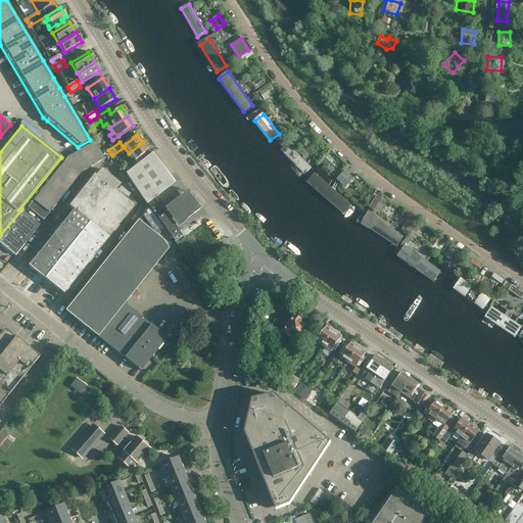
[(67,157),(53,176),(49,174),(46,178),(49,180),(28,207),(43,221),(81,173),(104,158),(94,141),(67,157)]
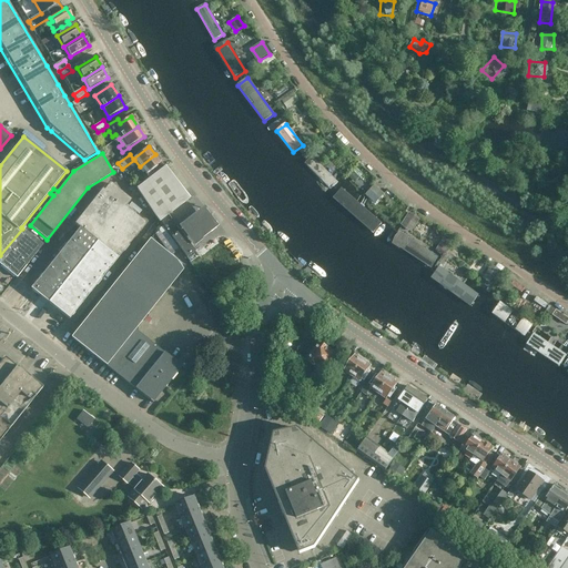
[(155,154),(140,166),(149,179),(163,168),(160,163),(161,162),(155,154)]
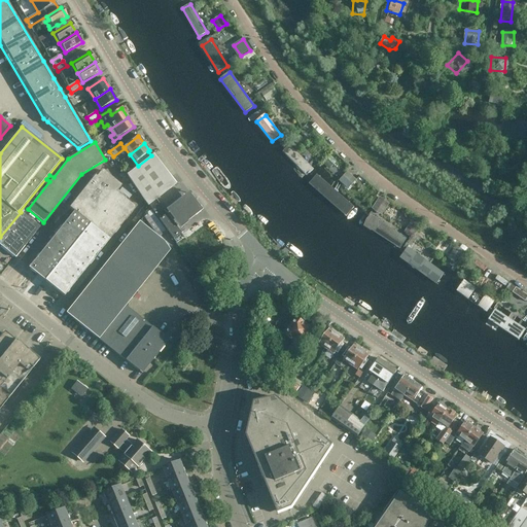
[(316,168),(291,145),(286,151),(310,174),(316,168)]
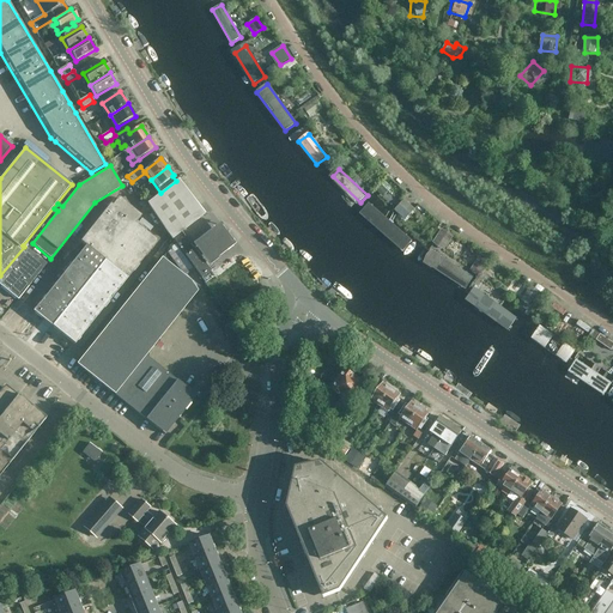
[(176,181),(161,193),(161,194),(147,204),(173,240),(205,214),(178,181),(177,181),(176,181)]
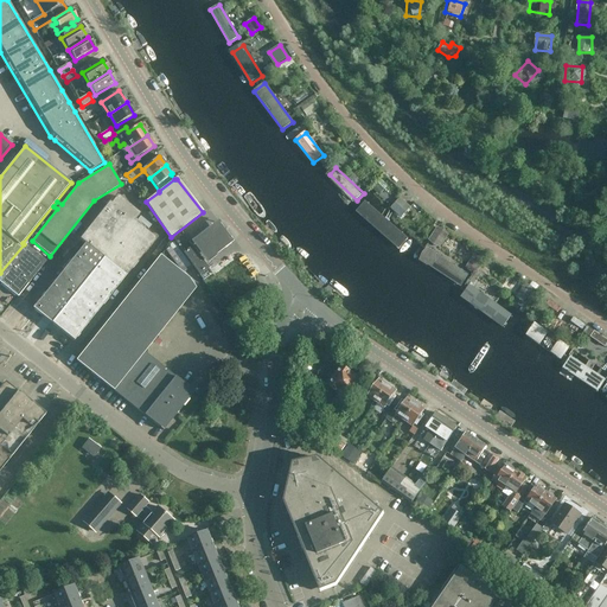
[(102,259),(103,260),(134,223),(140,215),(117,197),(112,204),(109,203),(78,240),(84,244),(102,259)]
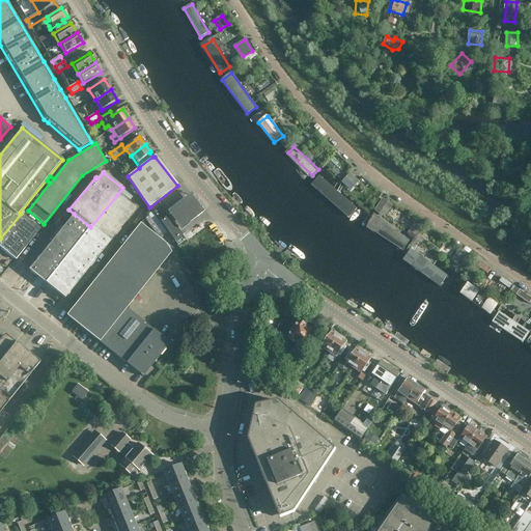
[(350,189),(357,182),(352,176),(343,184),(350,189)]
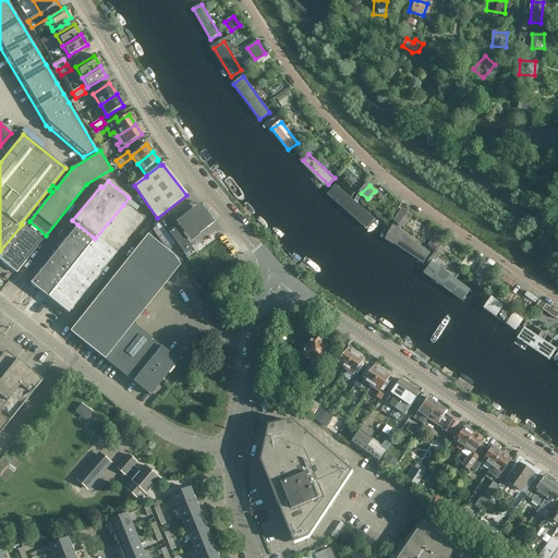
[(385,230),(385,228),(385,227),(385,226),(384,226),(384,225),(383,225),(383,223),(363,207),(348,195),(340,189),(339,187),(338,187),(337,187),(336,189),(335,189),(334,190),(334,191),(332,192),(332,193),(334,195),(337,197),(348,207),(376,231),(377,232),(378,232),(379,233),(380,233),(381,232),(384,231),(385,230)]
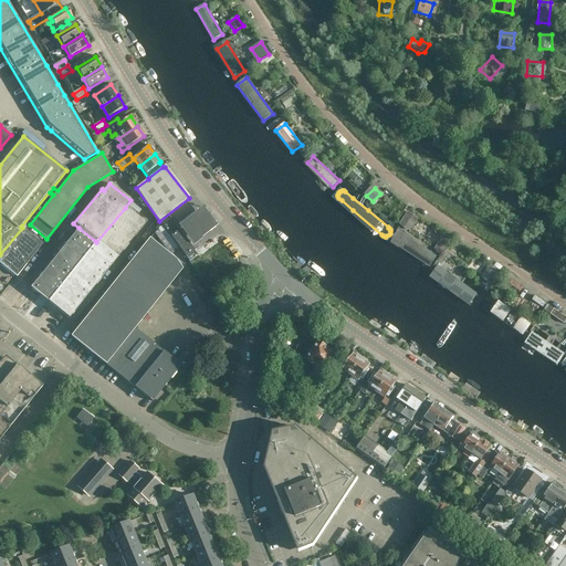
[(205,203),(178,223),(194,243),(220,224),(205,203)]
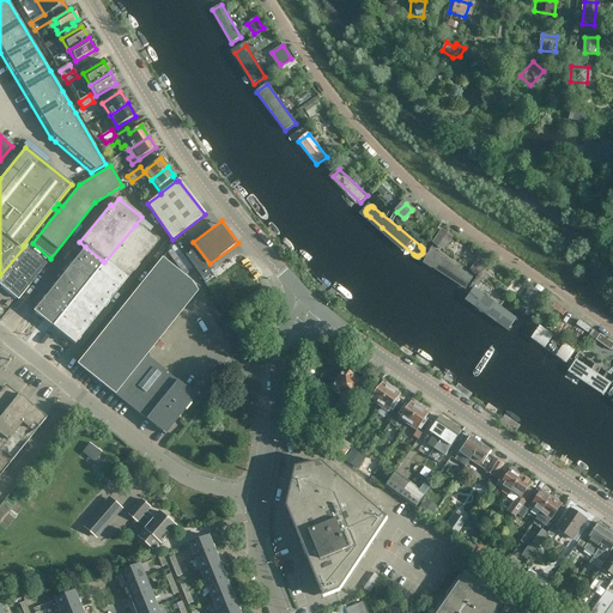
[(80,290),(50,327),(74,345),(157,242),(135,225),(104,262),(103,261),(80,290)]
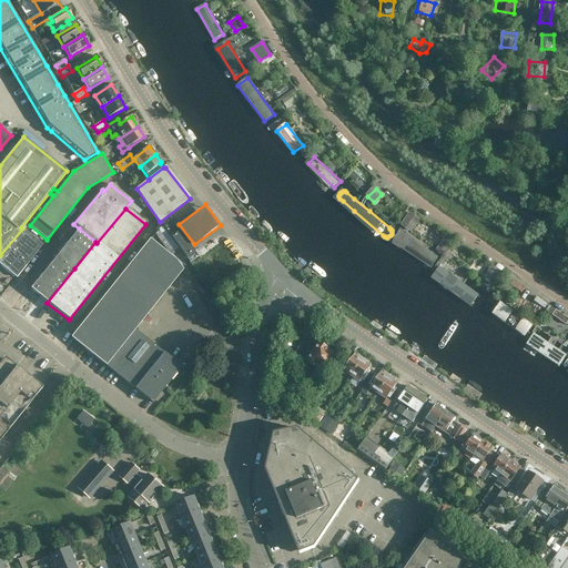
[(403,226),(415,231),(421,215),(408,211),(403,226)]
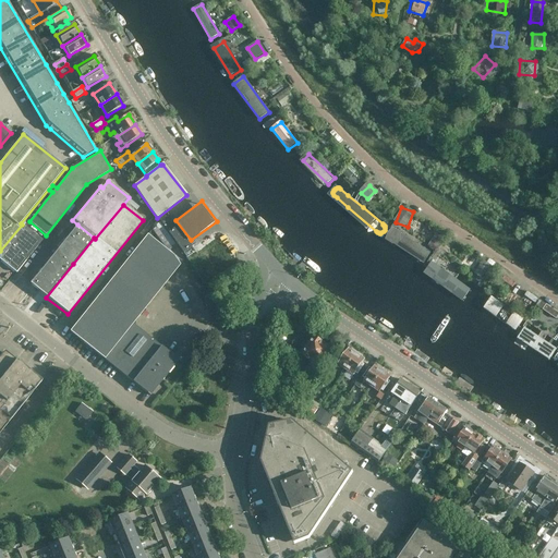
[(43,241),(22,225),(0,251),(0,259),(16,274),(43,241)]
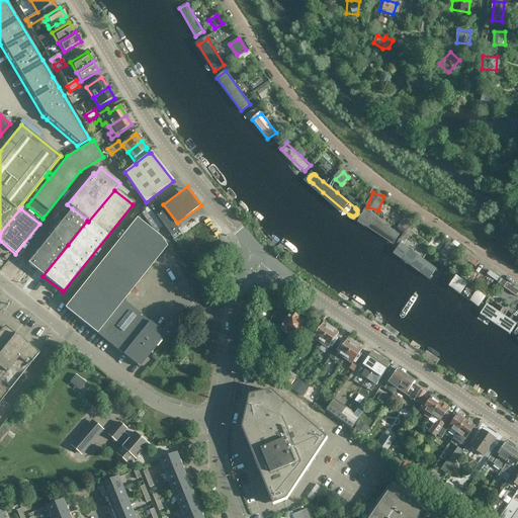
[(72,208),(48,239),(50,241),(55,235),(68,245),(87,221),(72,208)]
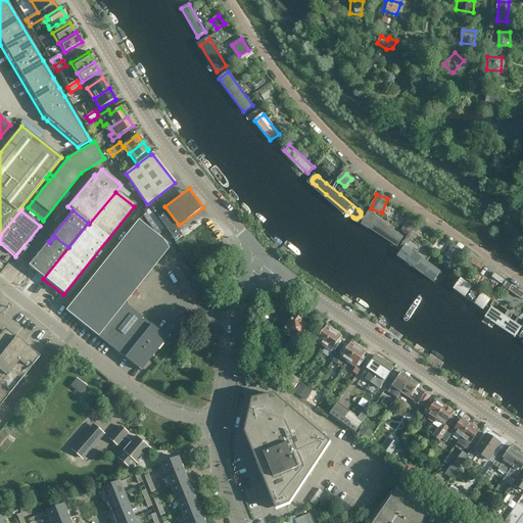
[(157,219),(172,238),(180,232),(165,212),(157,219)]
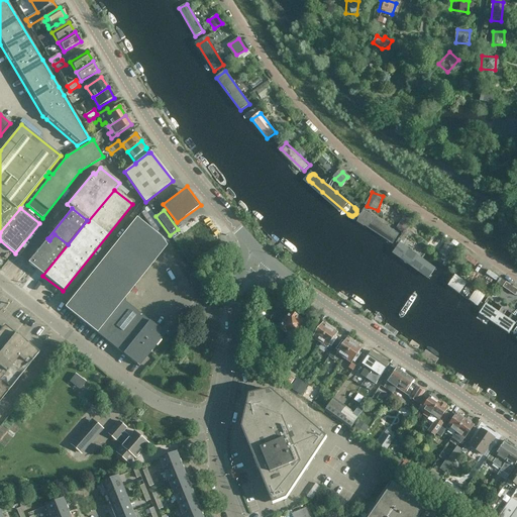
[(371,216),(364,212),(357,222),(364,226),(365,224),(393,242),(397,236),(370,217),(371,216)]
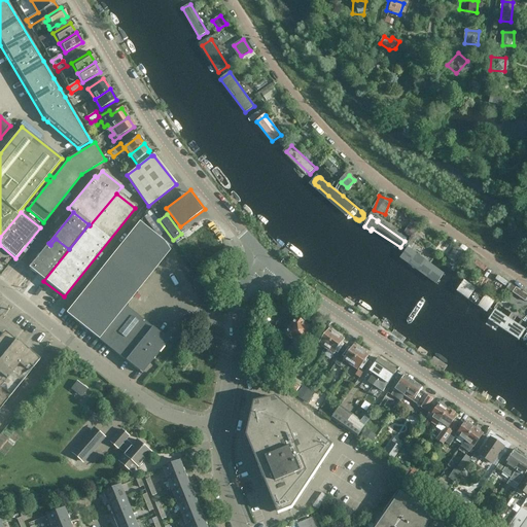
[(66,313),(98,339),(106,346),(141,374),(168,341),(133,313),(125,306),(169,251),(163,243),(139,223),(66,313)]
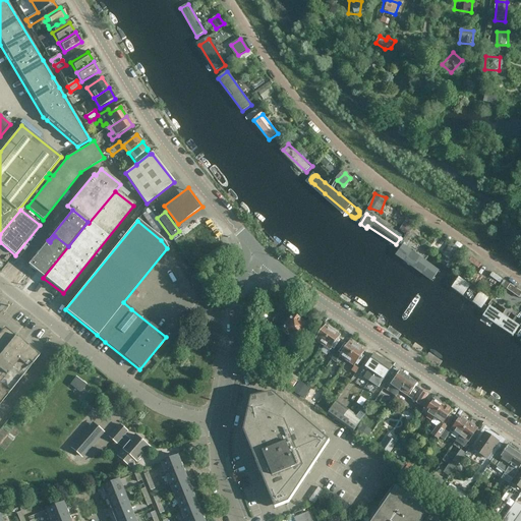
[(48,240),(27,266),(43,278),(68,246),(55,236),(50,242),(48,240)]
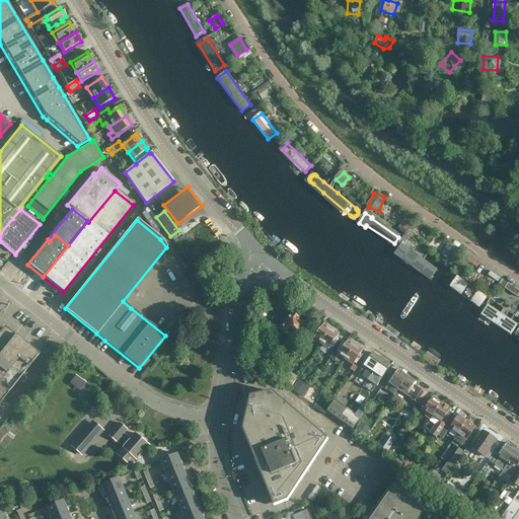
[(451,241),(441,256),(448,262),(458,247),(451,241)]
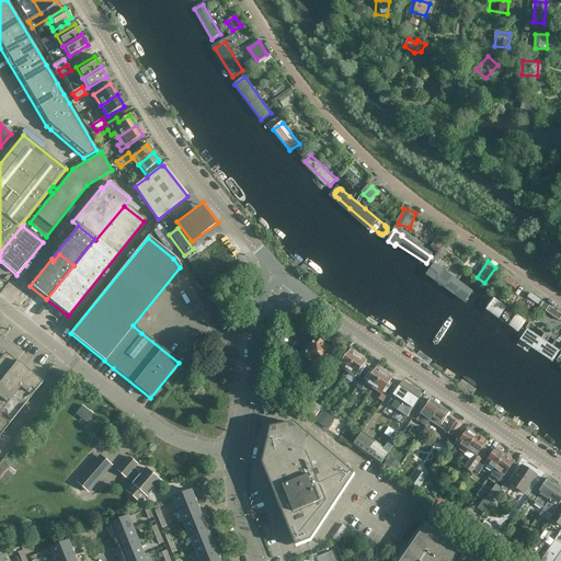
[(433,265),(426,274),(465,302),(471,293),(433,265)]
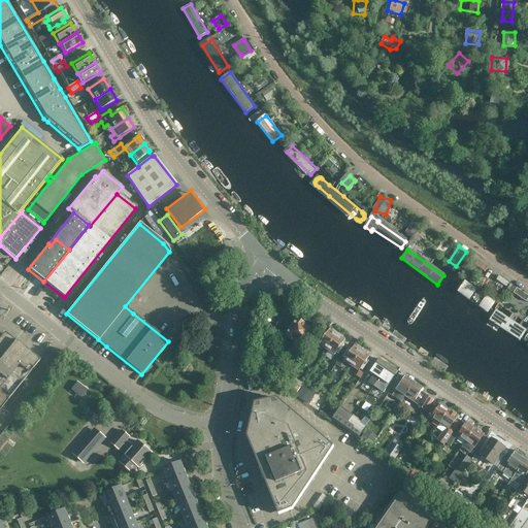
[(459,292),(487,310),(493,302),(464,284),(459,292)]
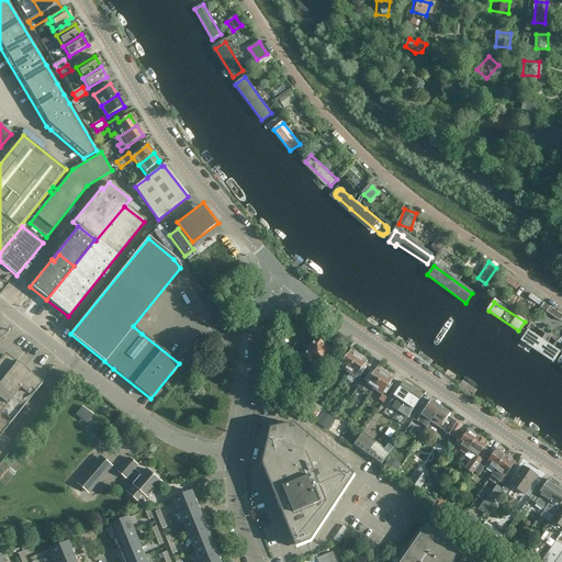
[(528,332),(521,341),(553,362),(560,352),(528,332)]
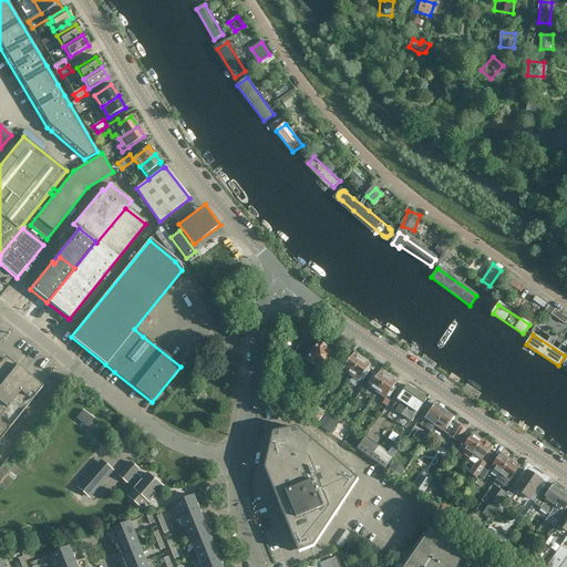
[(325,373),(337,356),(319,342),(306,361),(315,367),(313,369),(318,372),(319,370),(325,373)]
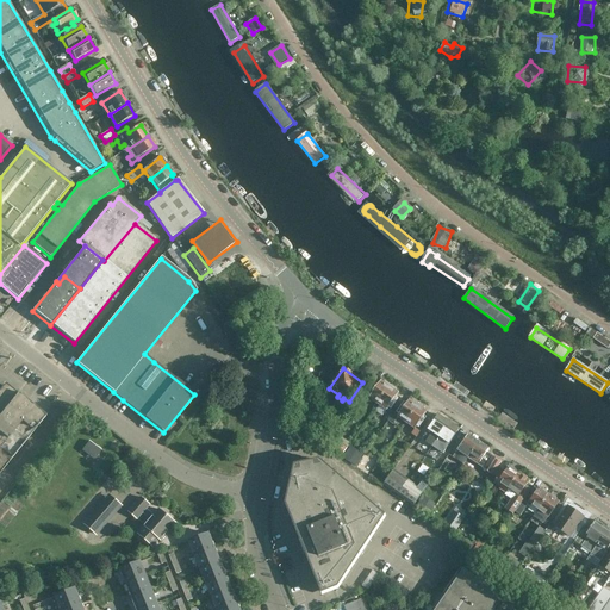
[(305,385),(319,394),(325,385),(311,375),(305,385)]
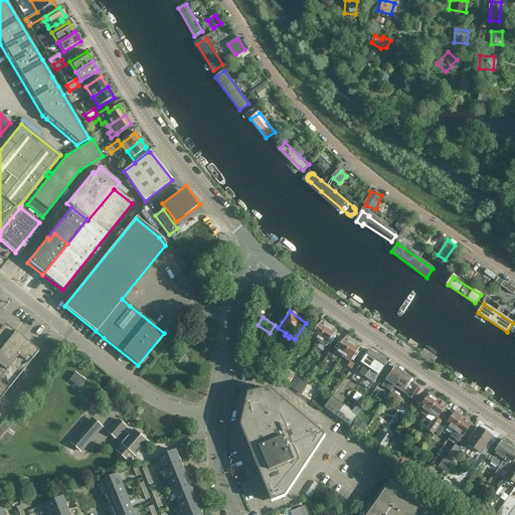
[(317,324),(312,333),(308,339),(310,340),(312,337),(319,342),(329,326),(322,322),(319,326),(317,324)]
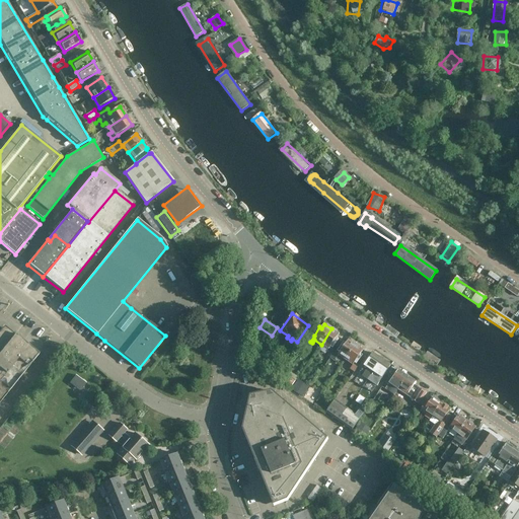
[(0,401),(36,357),(2,328),(0,331),(0,401)]
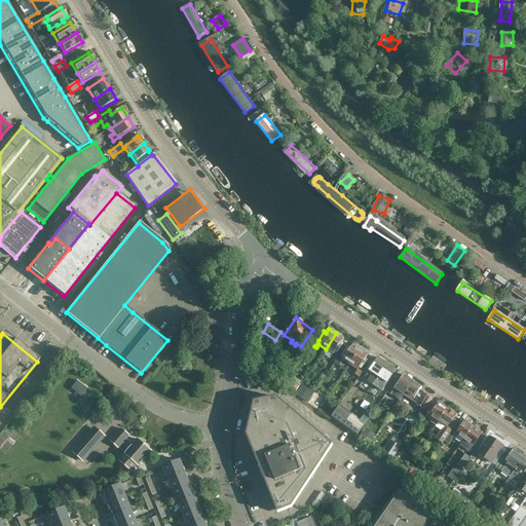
[(344,338),(336,333),(326,349),(331,352),(329,355),(331,358),(333,359),(343,344),(341,343),(344,338)]
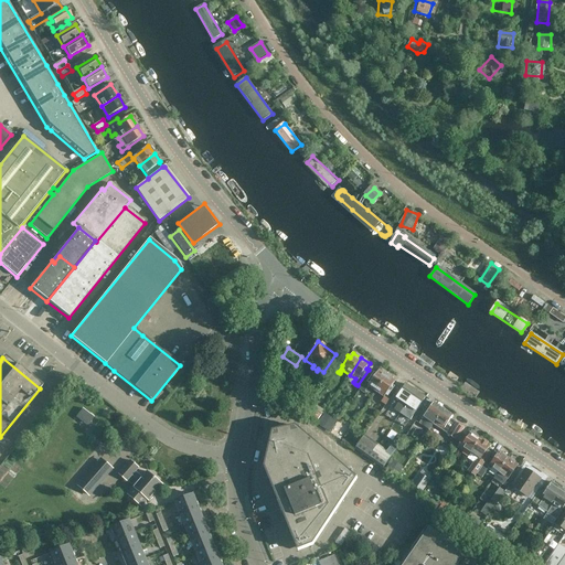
[(374,374),(368,383),(365,381),(359,391),(364,394),(364,393),(372,398),(375,393),(387,376),(380,371),(376,375),(374,374)]
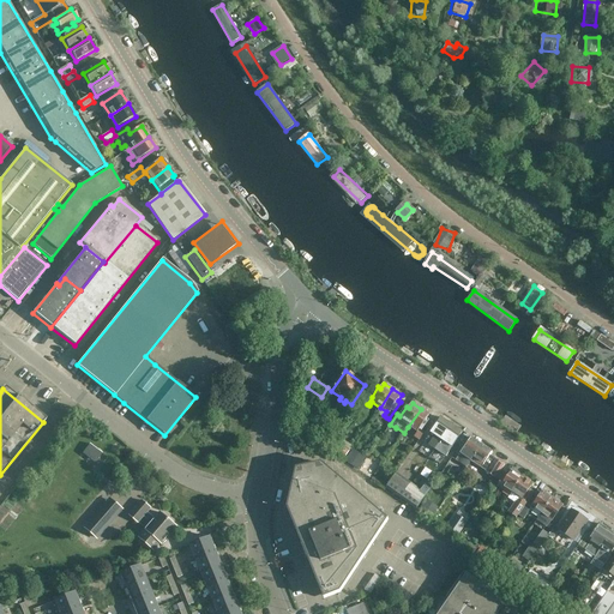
[(429,415),(421,409),(408,427),(417,433),(419,429),(421,432),(428,421),(426,420),(429,415)]
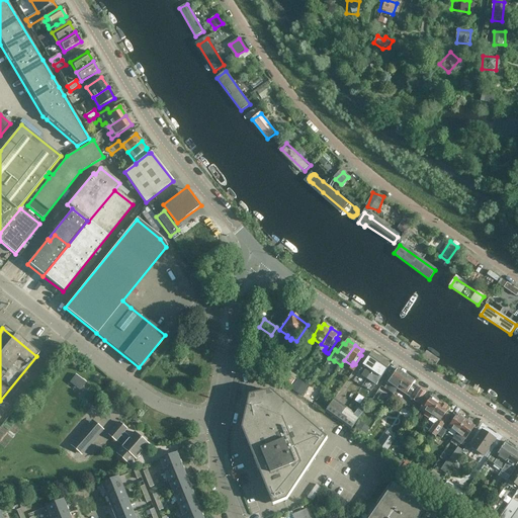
[(366,379),(381,358),(372,352),(360,370),(363,372),(361,376),(366,379)]
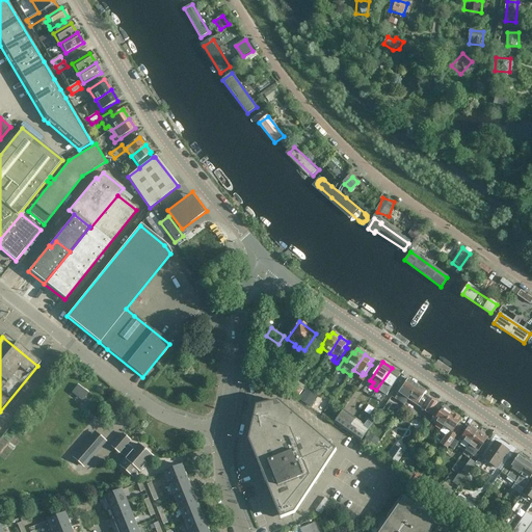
[(292,378),(297,371),(289,365),(284,373),(292,378)]
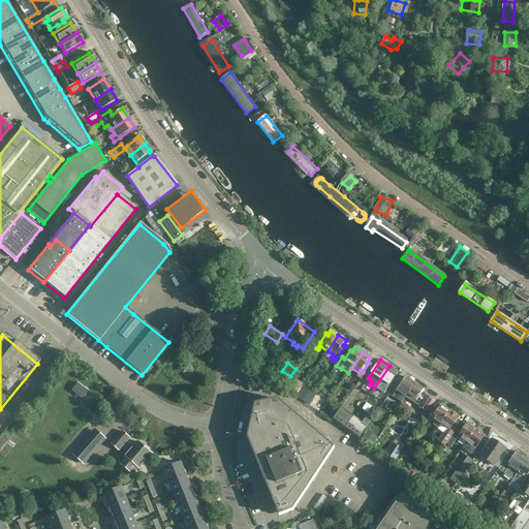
[(398,372),(390,366),(374,387),(380,392),(383,387),(385,390),(398,372)]
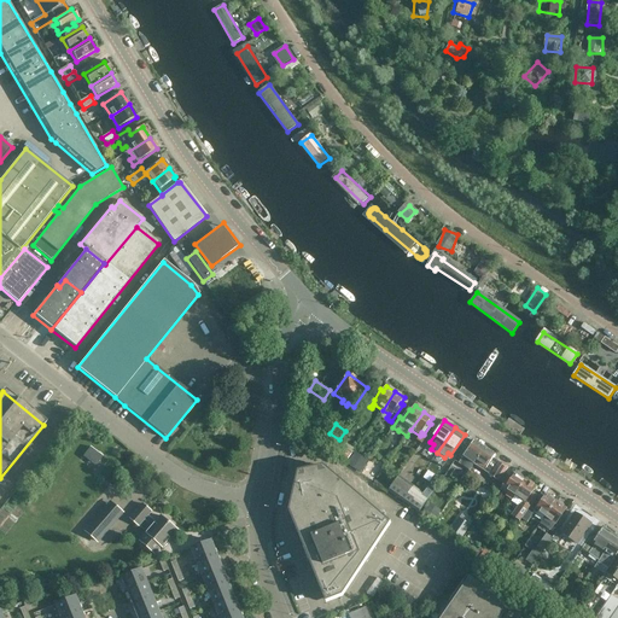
[(464,458),(466,459),(461,465),(470,471),(474,465),(476,465),(487,449),(474,441),(464,458)]
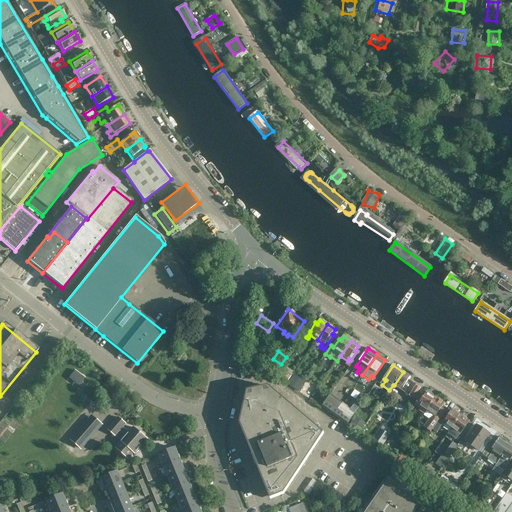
[(76,369),(69,377),(80,385),(86,377),(76,369)]
